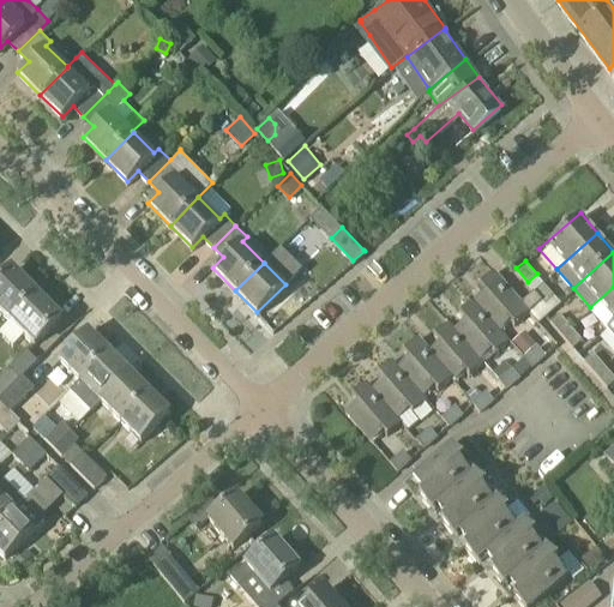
[(0,307),(11,318),(37,292),(13,266),(0,278),(0,307)]
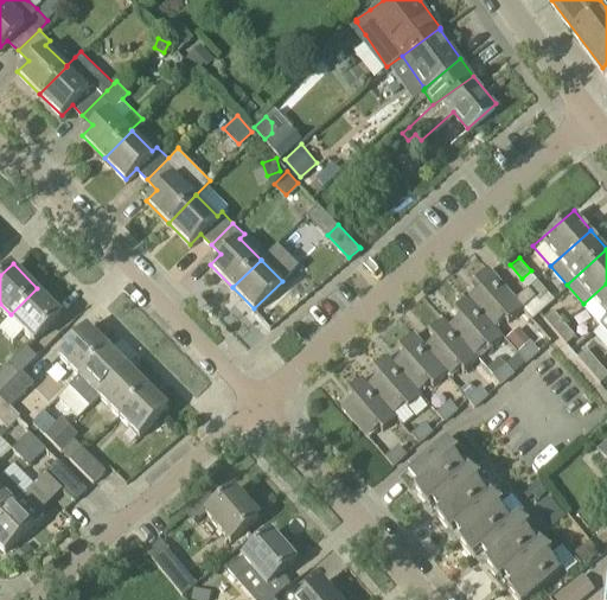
[(523,306),(515,297),(489,266),(473,279),(479,286),(474,289),(500,319),(504,316),(508,320),(523,306)]
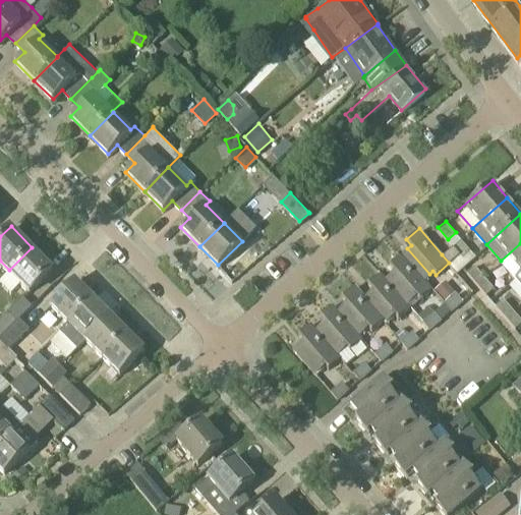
[(471,248),(461,237),(453,244),(460,252),(464,255),(471,248)]
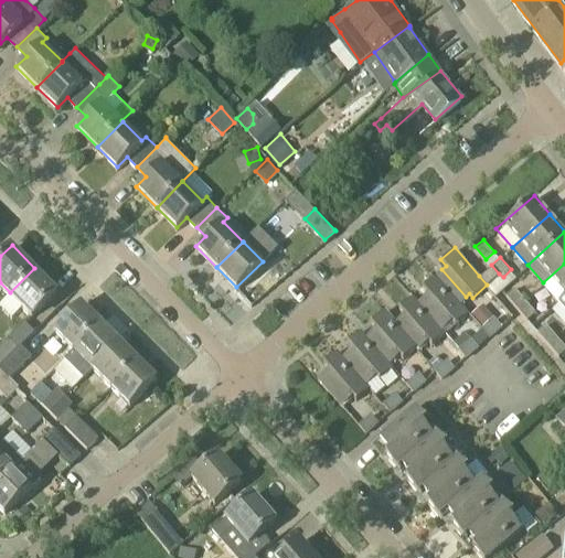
[(564,294),(564,264),(543,282),(560,300),(564,294)]
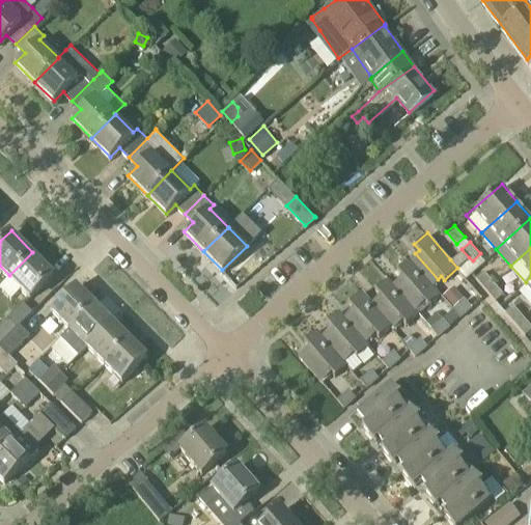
[(457,268),(469,257),(462,250),(450,259),(457,268)]
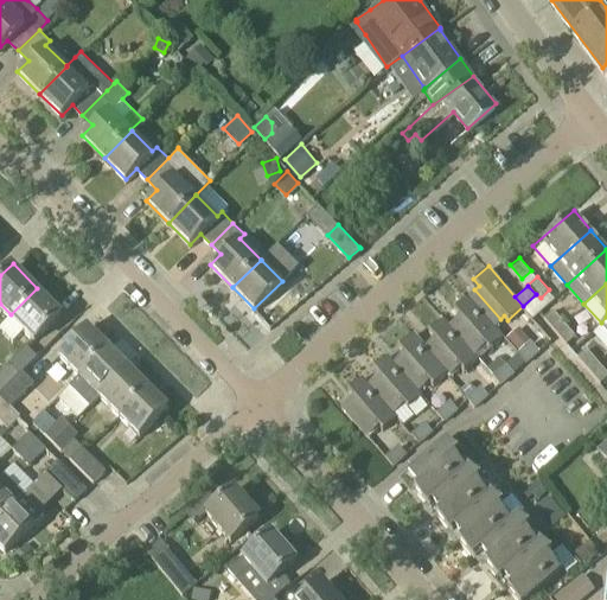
[(37,288),(11,314),(0,324),(0,325),(13,339),(24,327),(34,338),(61,312),(37,288)]
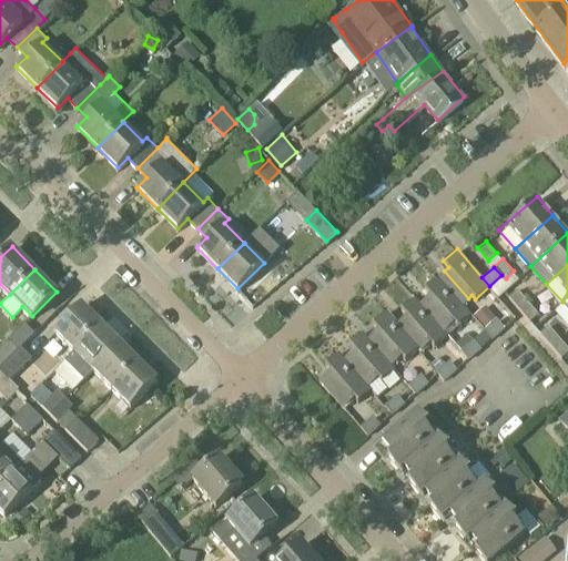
[(463,303),(468,298),(444,271),(425,287),(430,293),(425,297),(450,325),(455,320),(458,324),(472,313),(463,303)]
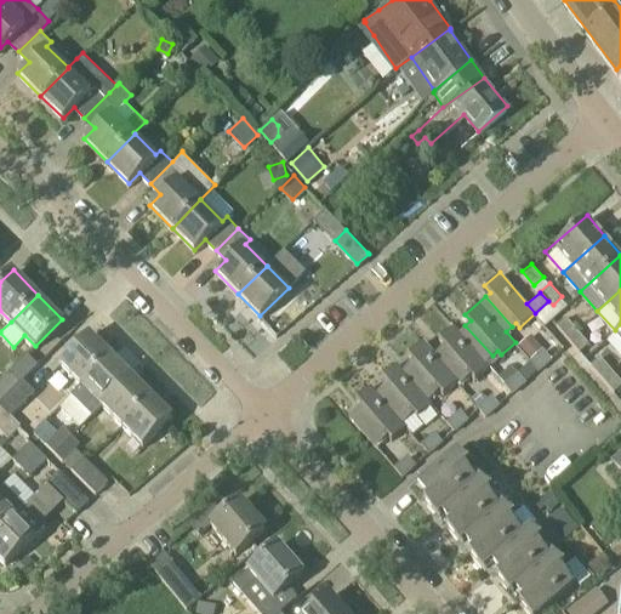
[(568,336),(577,328),(565,314),(557,323),(568,336)]
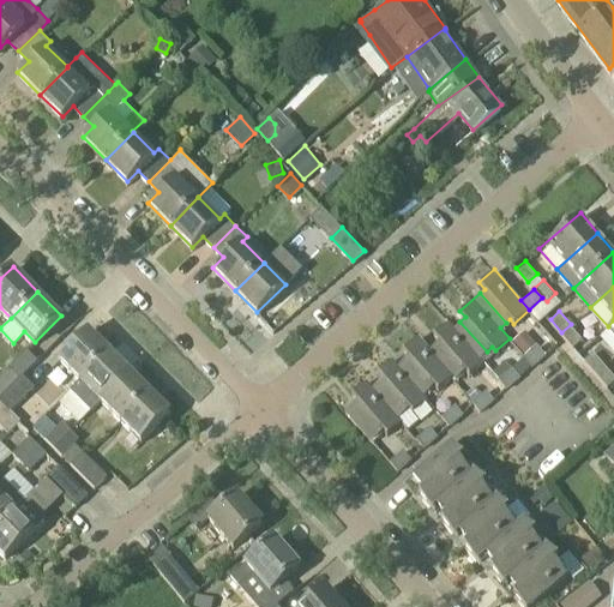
[(487,352),(459,322),(455,326),(449,319),(434,332),(440,338),(434,343),(462,374),(467,370),(470,373),(485,360),(481,356),(487,352)]
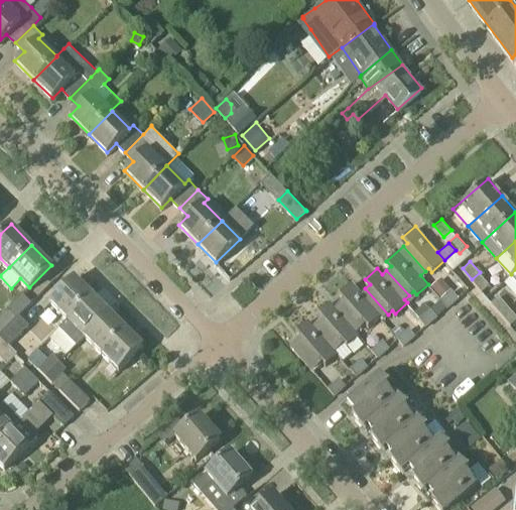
[(482,290),(489,283),(480,272),(472,279),(482,290)]
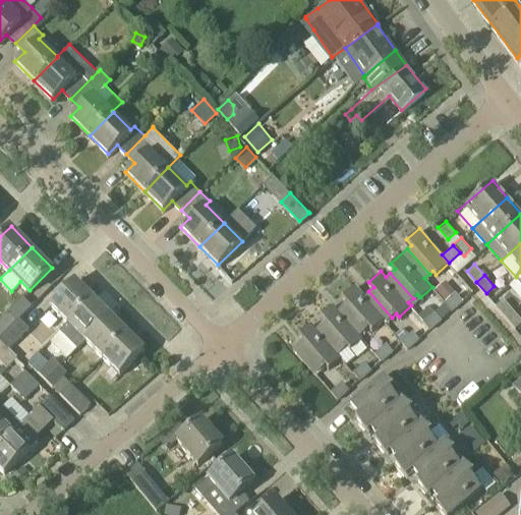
[(68,321),(93,296),(74,278),(50,303),(67,321),(68,321)]
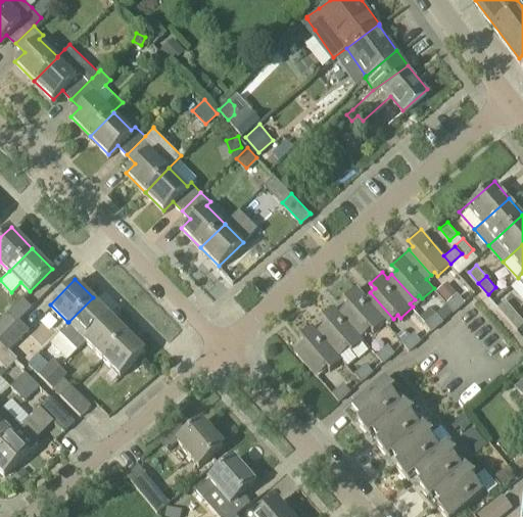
[(393,319),(370,292),(366,296),(355,285),(343,296),(347,301),(343,306),(366,331),(370,327),(373,330),(385,320),(388,323),(393,319)]
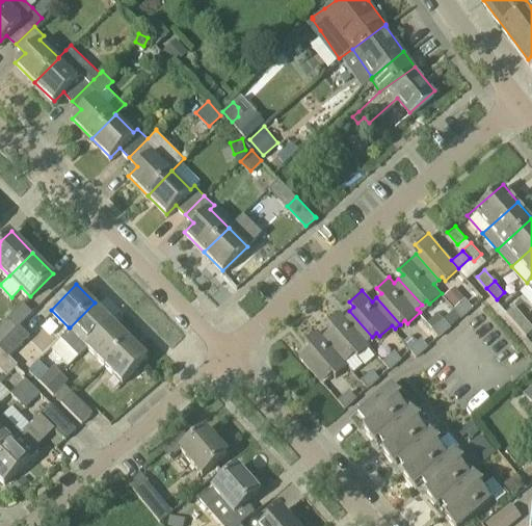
[(460,315),(472,306),(466,298),(454,308),(460,315)]
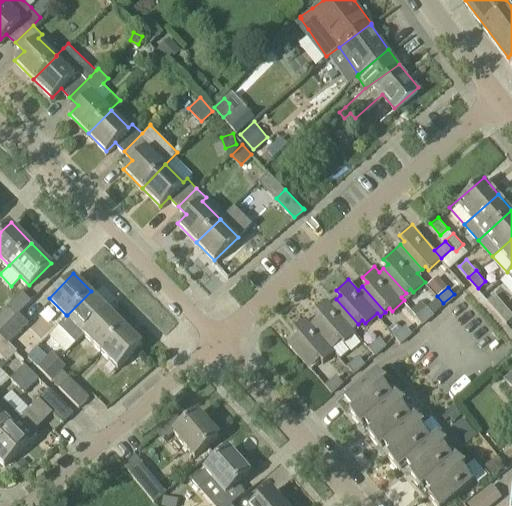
[(83,332),(108,308),(91,291),(67,315),(66,315),(58,324),(75,341),(83,332)]
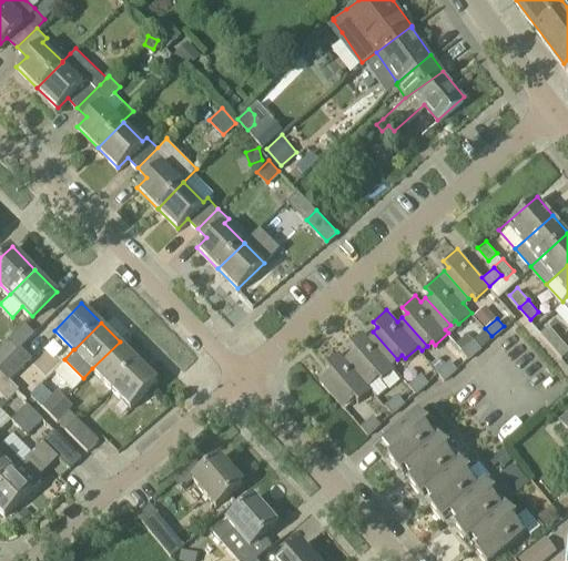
[(550,344),(559,336),(548,324),(540,330),(550,344)]
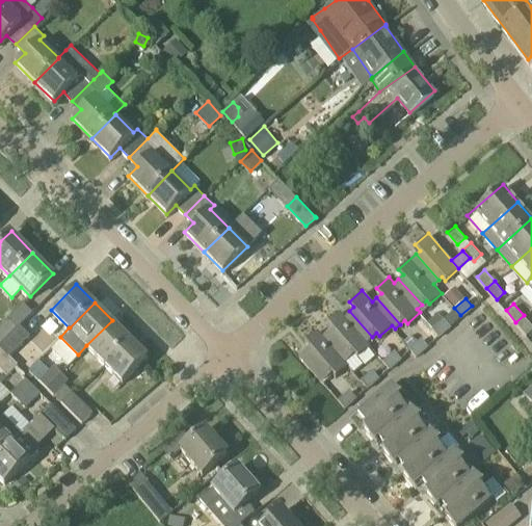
[(372,337),(349,311),(345,315),(340,309),(327,320),(331,326),(327,331),(350,357),(354,351),(357,356),(370,344),(368,341),(372,337)]
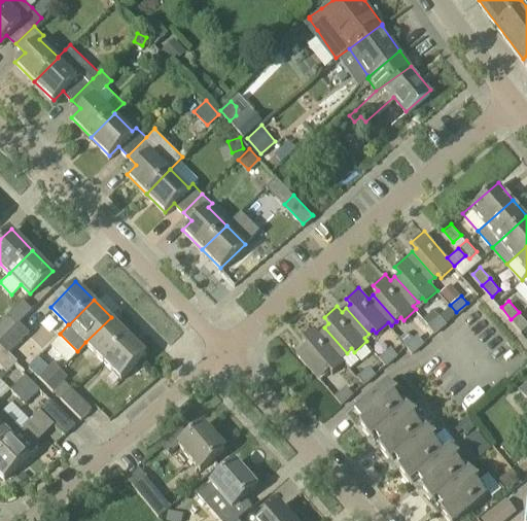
[(521,331),(526,324),(526,321),(519,312),(511,319),(521,331)]
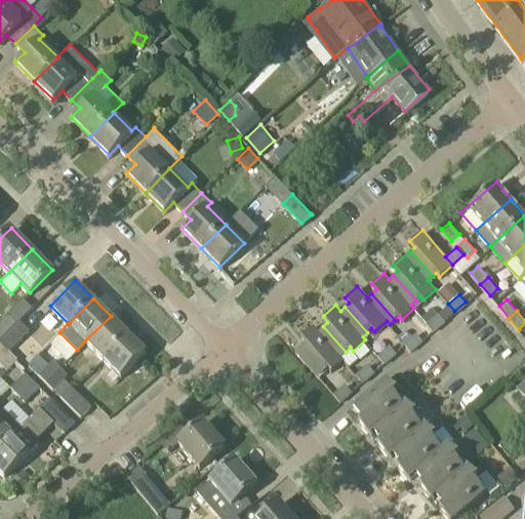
[(0,338),(16,322),(16,321),(7,313),(0,320),(0,338)]
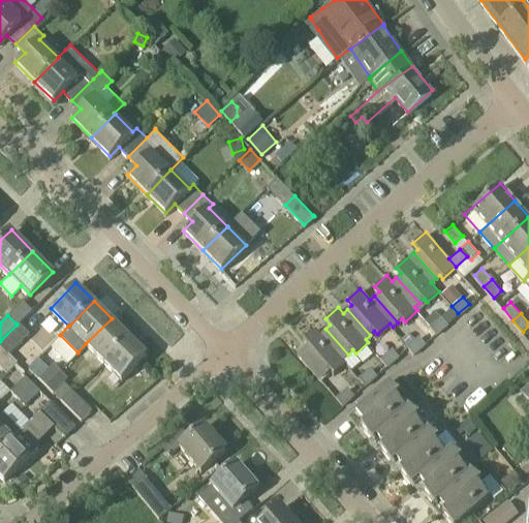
[(436,333),(447,322),(441,315),(430,326),(436,333)]
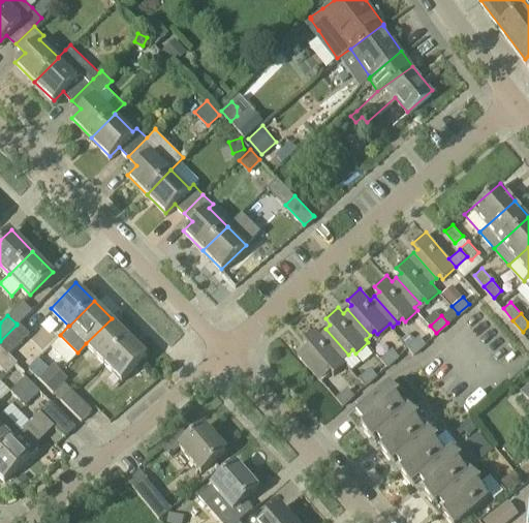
[(103,361),(128,336),(112,318),(86,343),(103,361)]
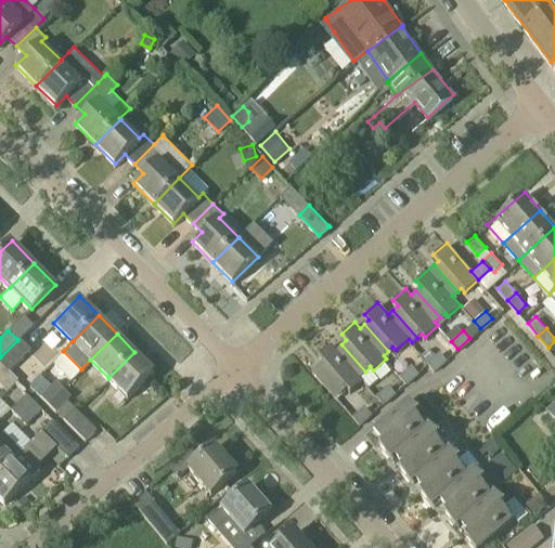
[(0,360),(9,368),(30,347),(20,337),(17,339),(17,340),(0,357),(0,360)]
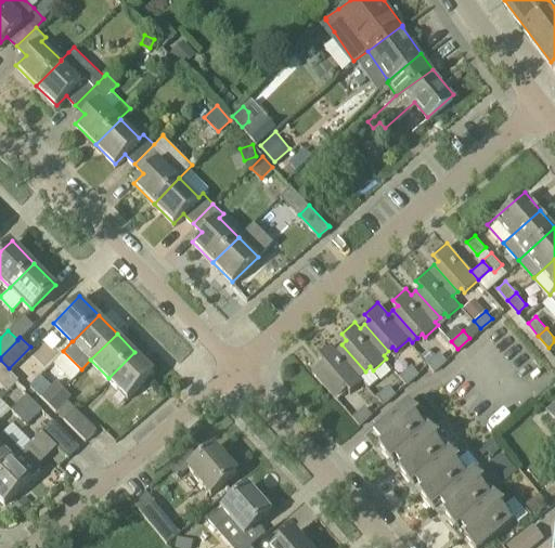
[(365,372),(341,344),(337,348),(332,342),(318,354),(323,360),(312,369),(336,396),(347,387),(350,390),(363,379),(360,375),(365,372)]
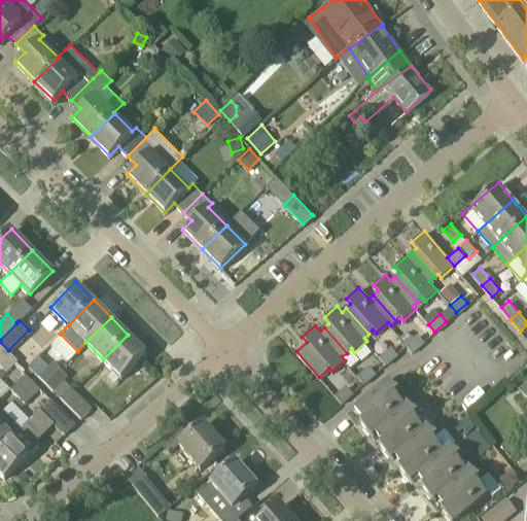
[(412,350),(423,341),(417,334),(406,343),(412,350)]
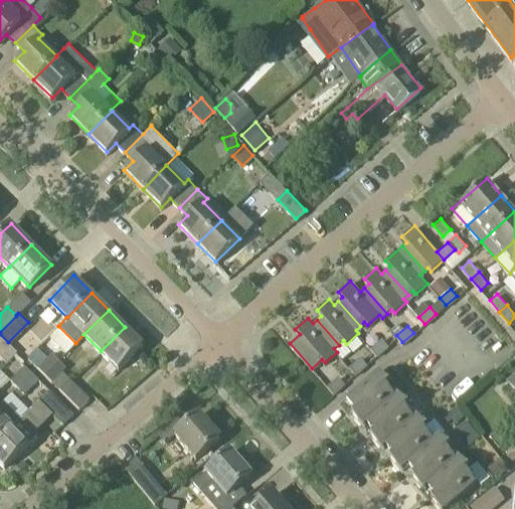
[(125,327),(101,351),(119,368),(143,344),(125,327)]
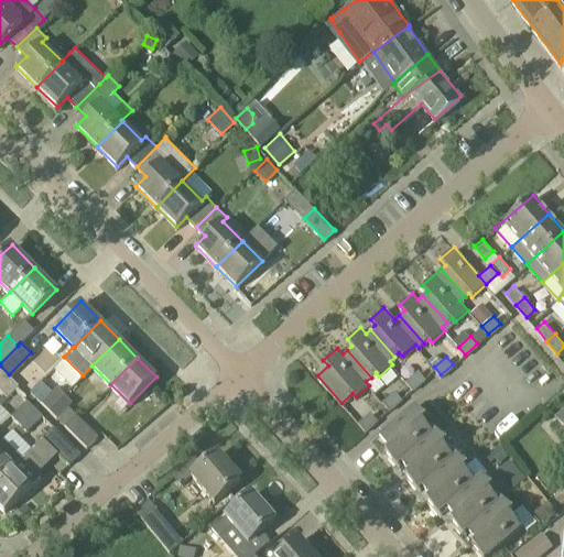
[(9,374),(0,366),(0,388),(8,395),(8,394),(9,395),(19,385),(18,385),(19,383),(9,374)]
